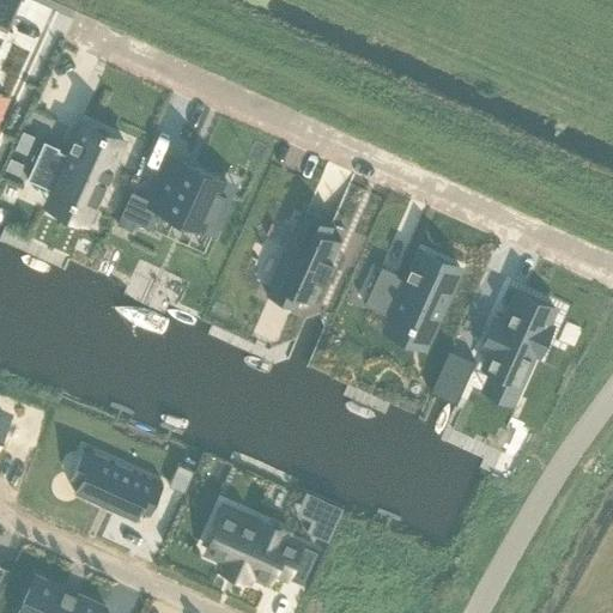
[(0,0),(0,29),(6,32),(19,0),(0,0)]
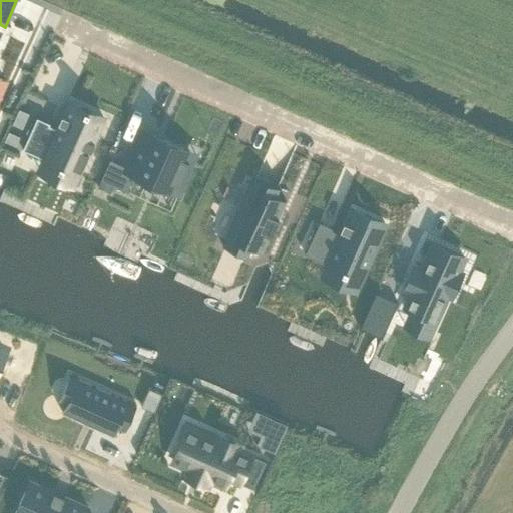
[(36,118),(22,150),(77,174),(88,149),(90,150),(94,142),(92,141),(102,117),(70,102),(63,116),(61,115),(58,123),(60,124),(57,129),(48,125),(49,124),(36,118)]
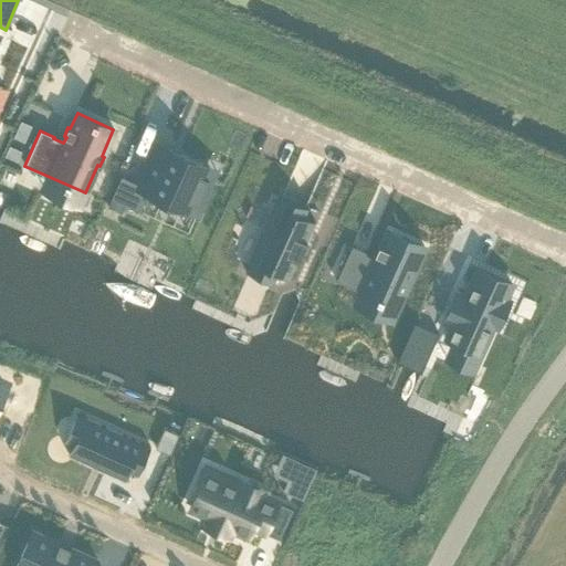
[(122,176),(112,198),(142,211),(149,194),(182,208),(182,207),(197,212),(213,177),(199,170),(202,164),(181,155),(180,159),(168,154),(167,155),(154,148),(137,184),(122,176)]
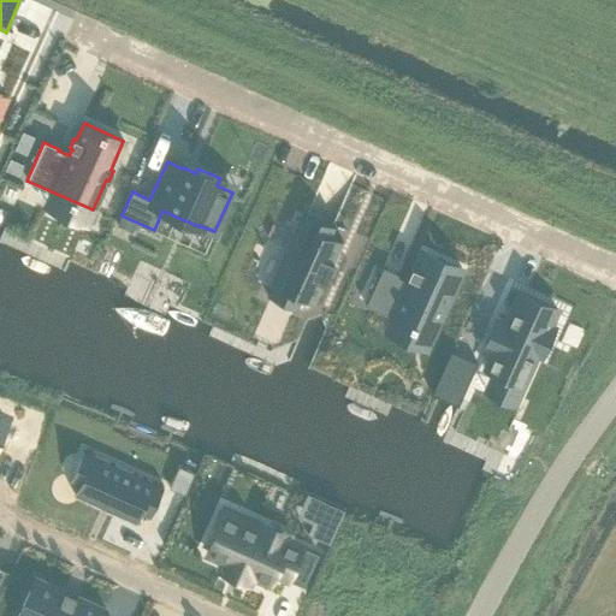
[(282,265),(267,295),(297,308),(302,296),(314,302),(313,303),(314,303),(324,283),(333,262),(332,261),(342,241),(342,240),(341,242),(330,237),(335,225),(304,212),(291,242),(290,242),(280,264),(282,265)]
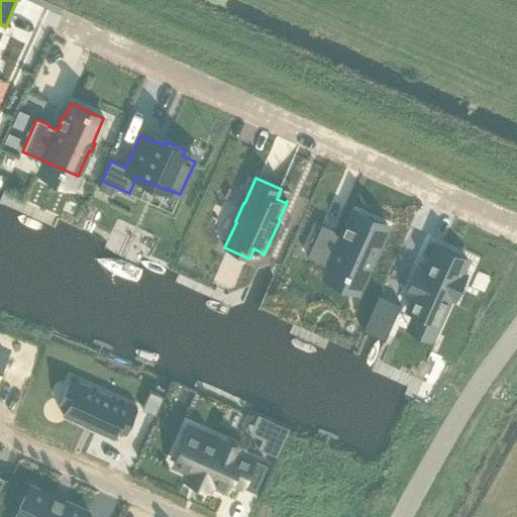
[(321,225),(306,257),(328,268),(329,266),(344,272),(343,274),(347,276),(348,274),(363,281),(387,226),(354,211),(347,225),(345,224),(342,232),(344,233),(342,237),(333,232),(333,231),(321,225)]
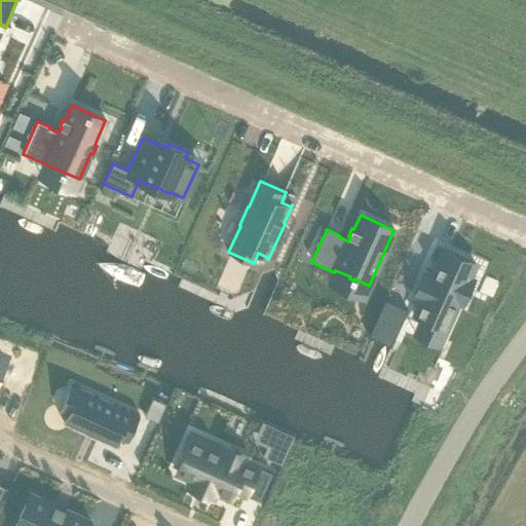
[(424,267),(413,292),(420,295),(414,309),(421,313),(419,317),(444,329),(458,297),(462,299),(474,274),(470,272),(476,259),(443,245),(431,270),(424,267)]
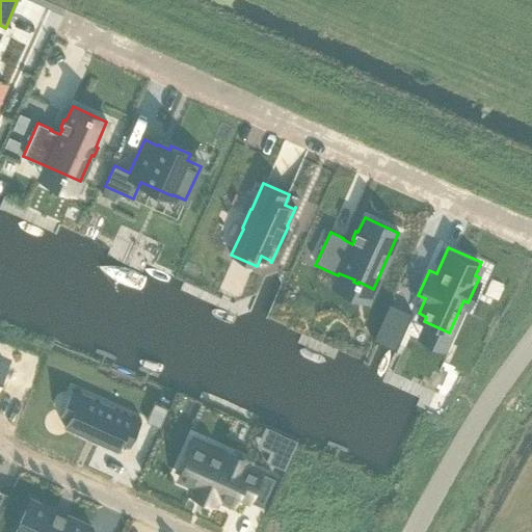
[(63,427),(117,452),(122,444),(130,447),(140,422),(70,391),(59,415),(68,418),(63,427)]
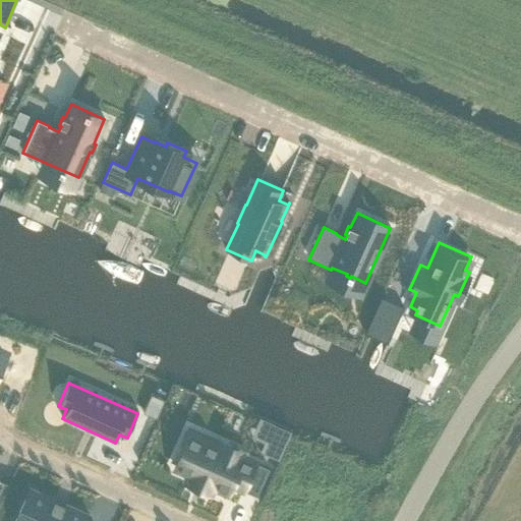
[(183,440),(174,459),(178,461),(175,469),(189,475),(186,482),(211,494),(214,486),(228,493),(232,485),(256,497),(269,469),(242,457),(244,453),(220,442),(214,454),(183,440)]
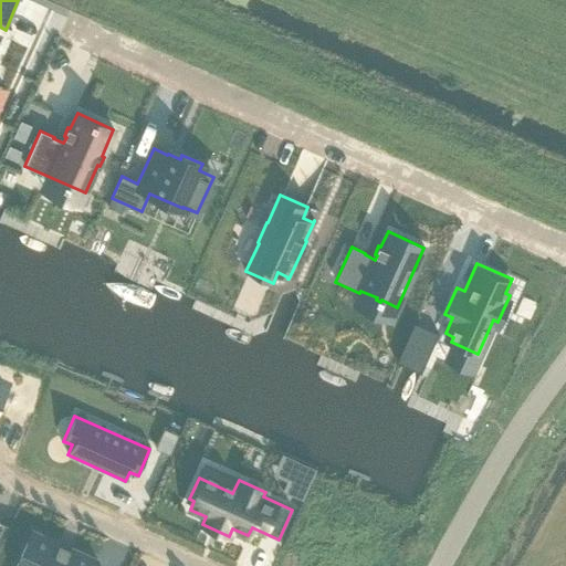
[(311,493),(292,536),(310,544),(311,543),(321,547),(312,565),(357,565),(360,561),(358,559),(370,533),(334,516),(332,522),(322,517),(328,501),(311,493)]
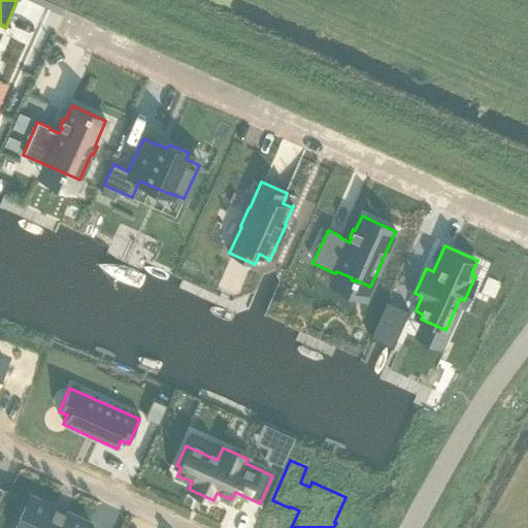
[(29,494),(13,527),(86,527),(90,521),(29,494)]
